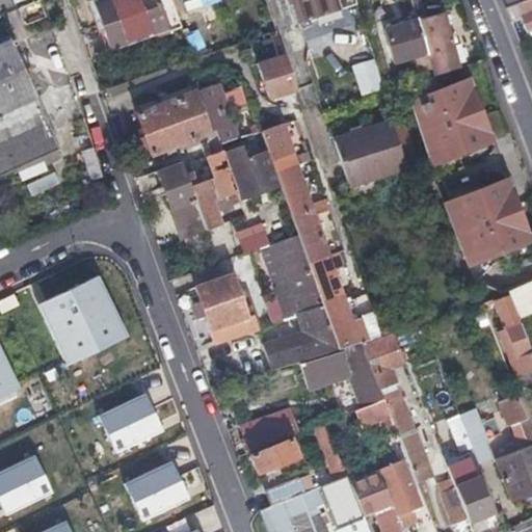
[(158,0),(104,0),(95,4),(111,53),(170,31),(158,0)]
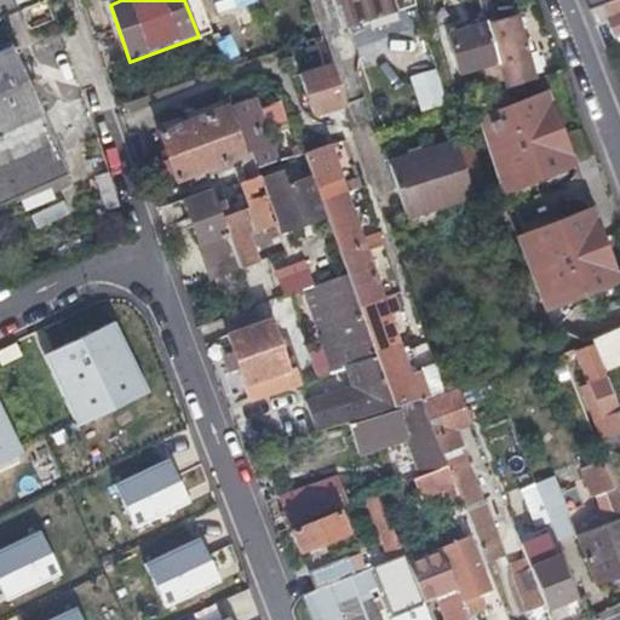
[(332,0),(343,30),(417,5),(415,0),(332,0)]
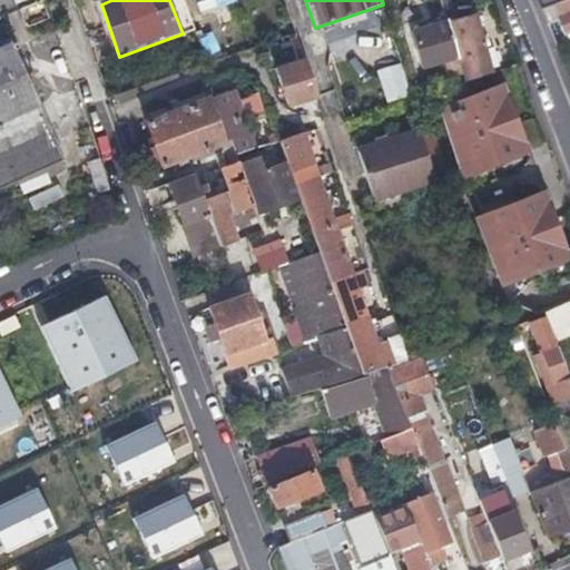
[(569,0),(539,0),(543,9),(562,0),(569,0),(569,9),(560,13),(567,31),(569,30),(569,0)]
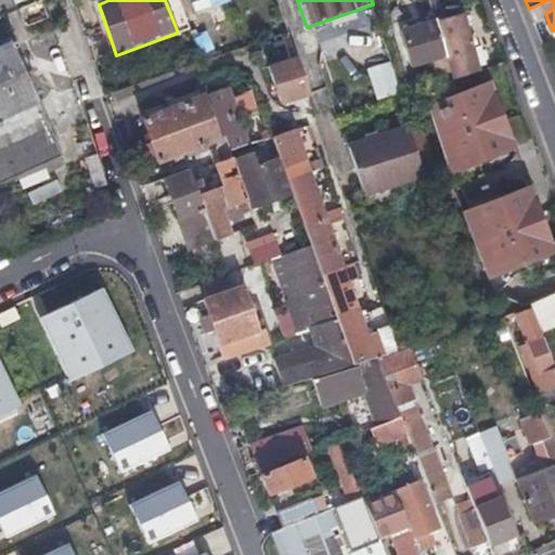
[(461,13),(434,21),(443,53),(451,80),(478,69),(461,13)]
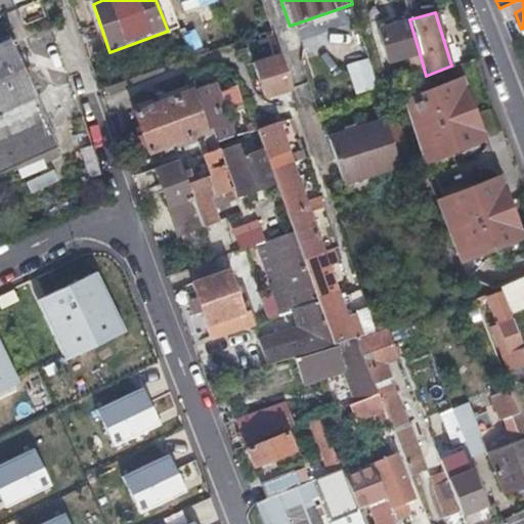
[(409,19),(393,25),(377,29),(386,60),(419,50),(409,19)]
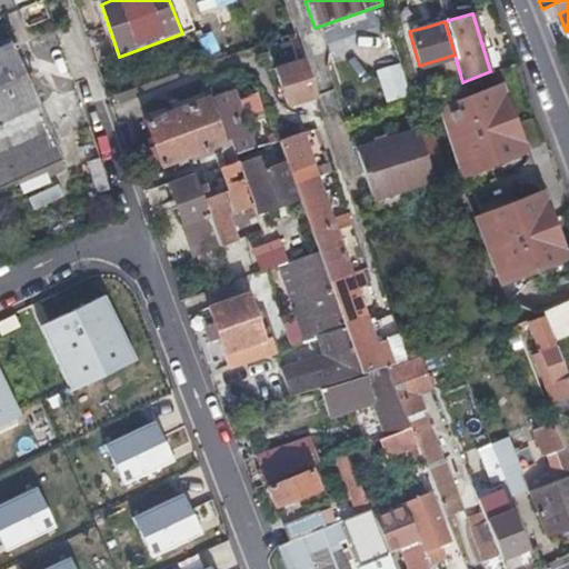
[(205,59),(220,55),(212,30),(197,36),(205,59)]
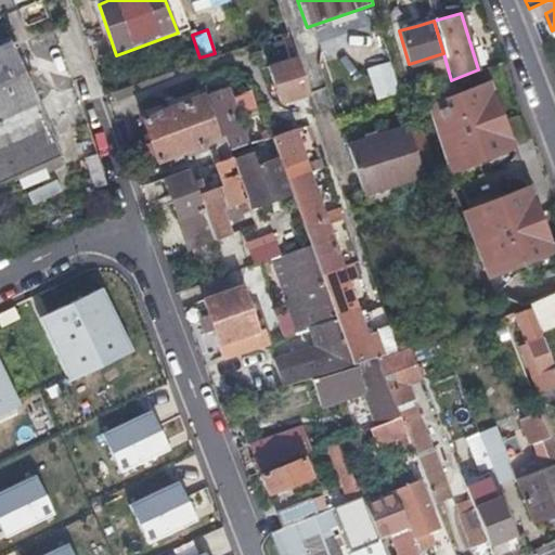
[(0,185),(1,185),(63,157),(11,42),(0,47),(0,185)]
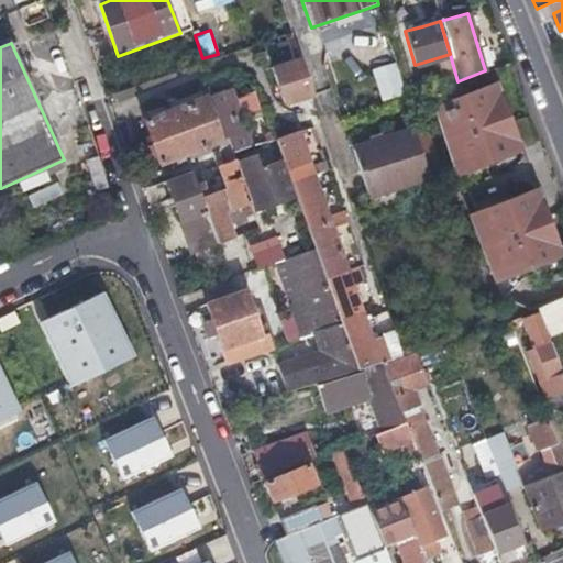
[(300,57),(286,63),(273,67),(285,105),(312,95),(300,57)]
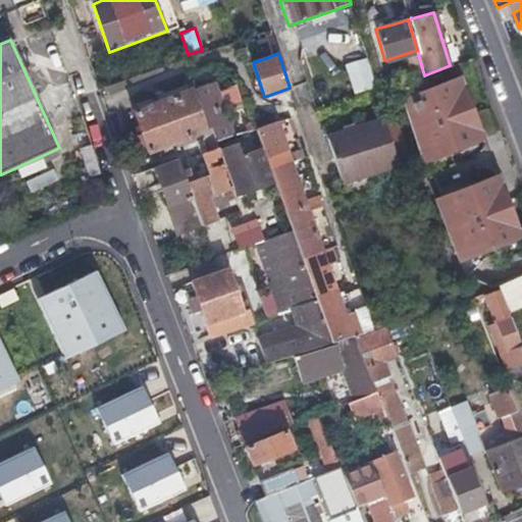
[(352,92),(373,88),(367,57),(345,62),(352,92)]
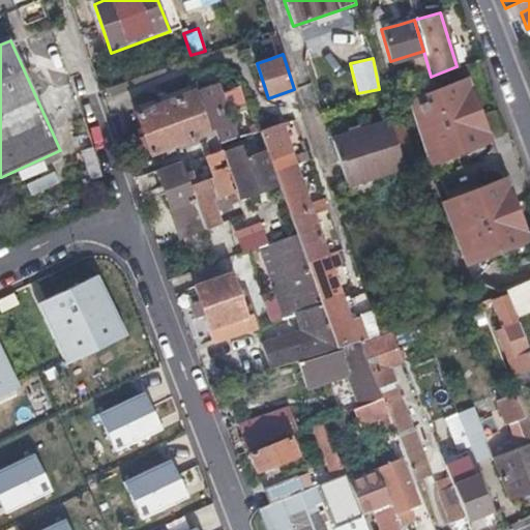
[(483,126),(477,128),(471,130),(460,101),(449,106),(441,81),(413,93),(429,147),(425,149),(461,238),(479,230),(486,243),(518,230),(511,217),(519,214),(483,126)]
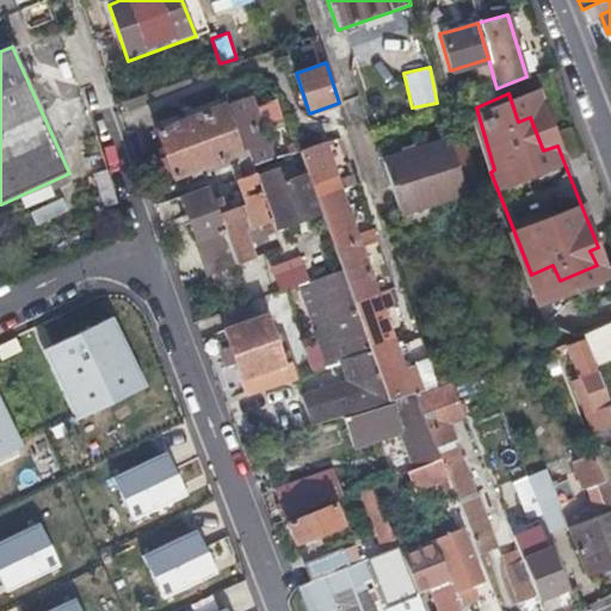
[(226,105),(234,130),(242,153),(250,150),(255,166),(270,161),(248,97),(226,105)]
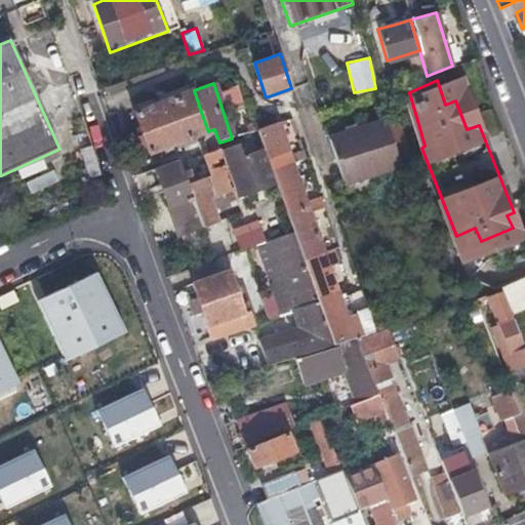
[(390,90),(392,95),(393,102),(401,98),(398,87),(390,90)]
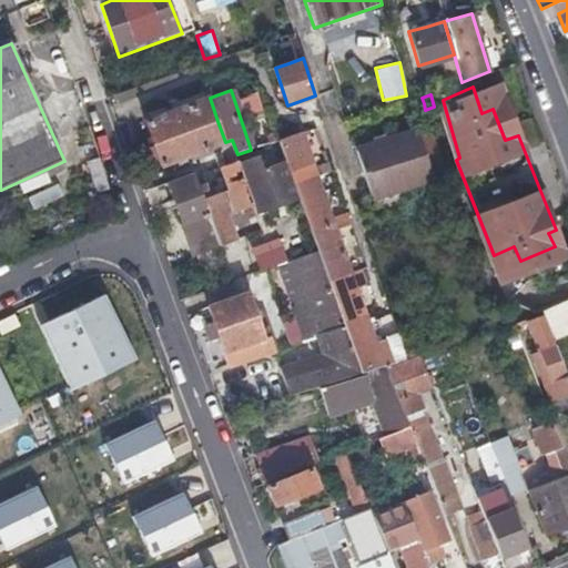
[(280,140),(316,247),(359,372),(365,369),(383,365),(298,115),(284,120),(275,95),(265,99),(279,141),(280,140)]
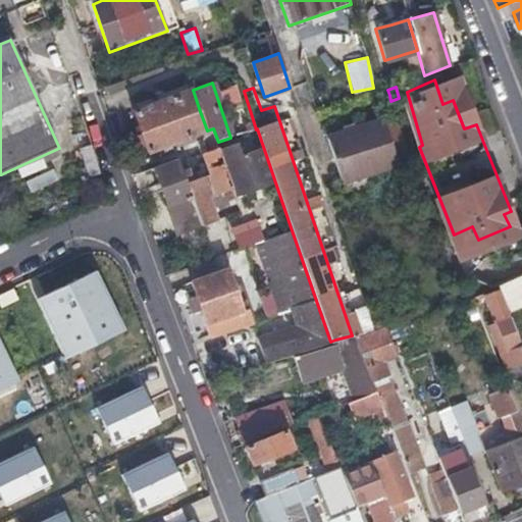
[(141,133),(200,111),(193,90),(134,111),(141,133)]
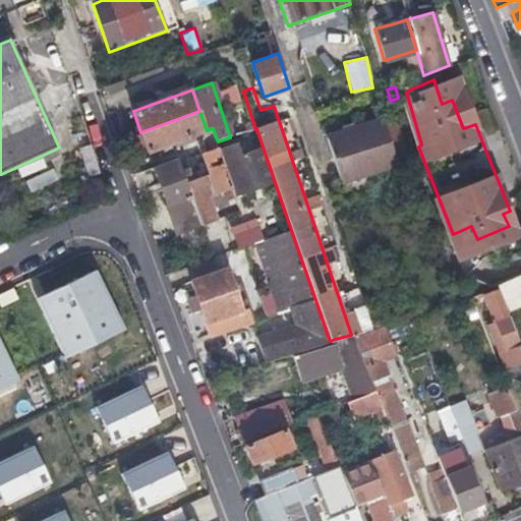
[(199,111),(140,132),(118,139),(123,152),(145,143),(149,152),(207,130),(199,111)]
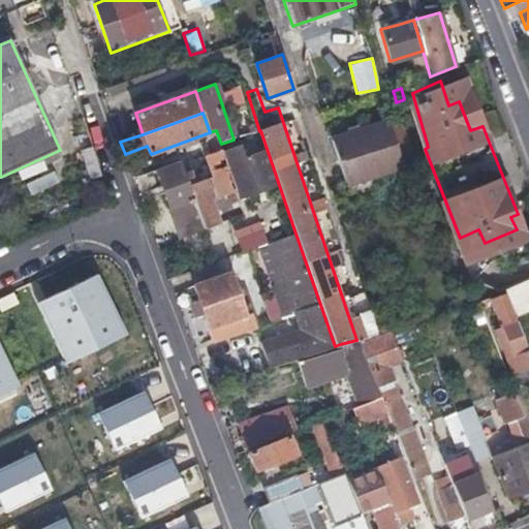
[(333,144),(339,164),(346,186),(416,163),(402,121),(333,144)]
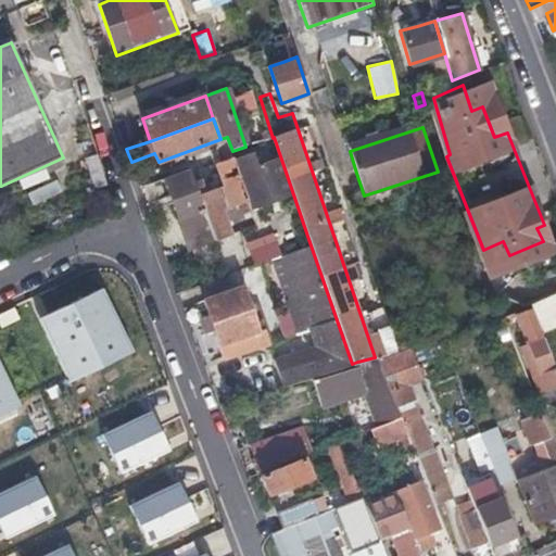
[(220,155),(232,151),(227,137),(220,139),(222,140),(219,140),(217,146),(220,155)]
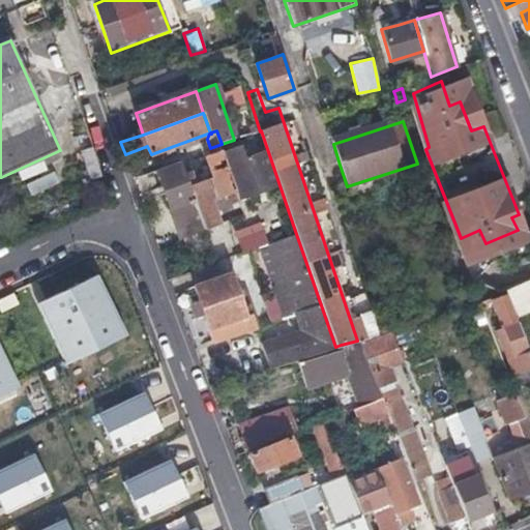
[(78,151),(91,178),(102,173),(89,146),(78,151)]
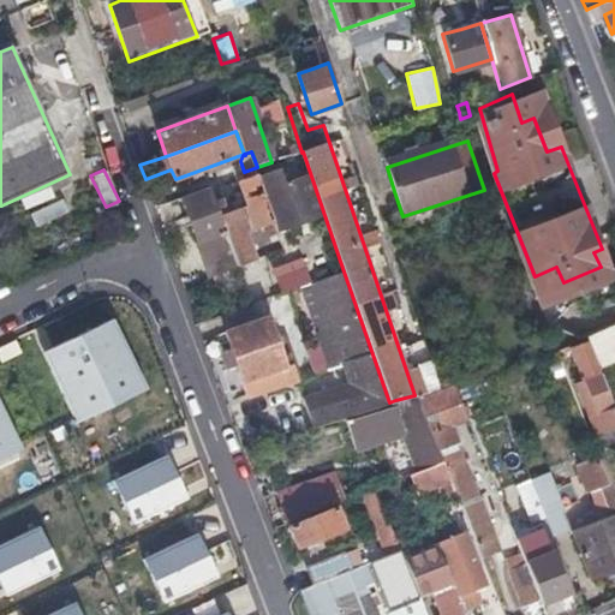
[(245,203),(219,213),(237,261),(256,255),(246,230),(275,220),(258,172),(238,179),(245,203)]
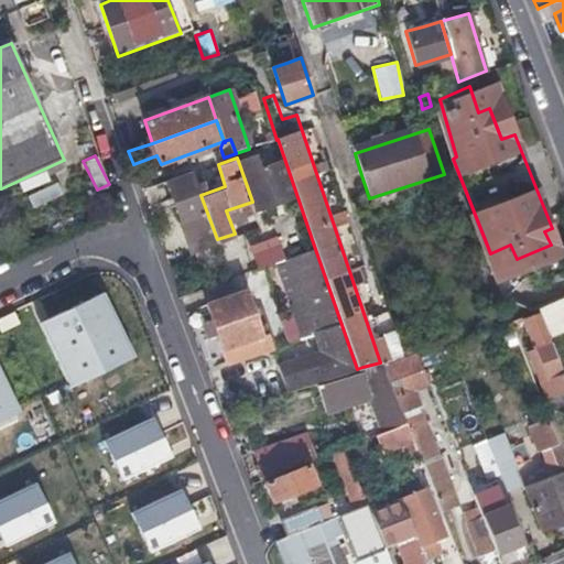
[(258,208),(275,202),(294,196),(281,159),(246,172),(258,208)]
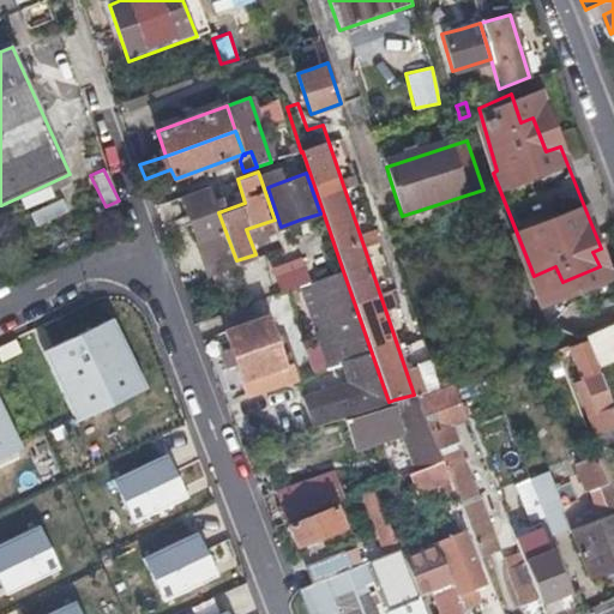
[(236,260),(218,212),(209,186),(180,197),(209,275),(239,265),(236,260)]
